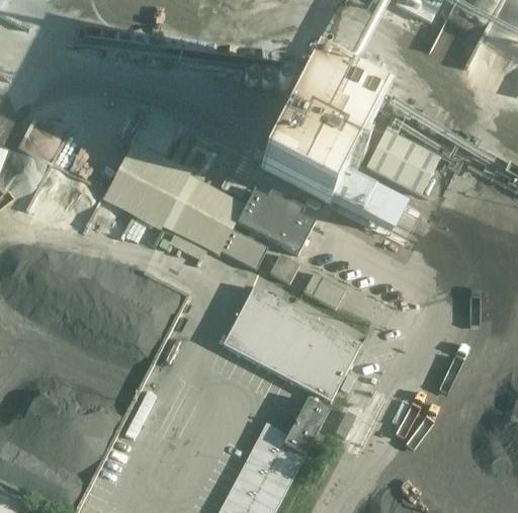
[(0,0),(0,1),(0,35),(23,15),(11,1),(56,22),(66,0),(0,0)]
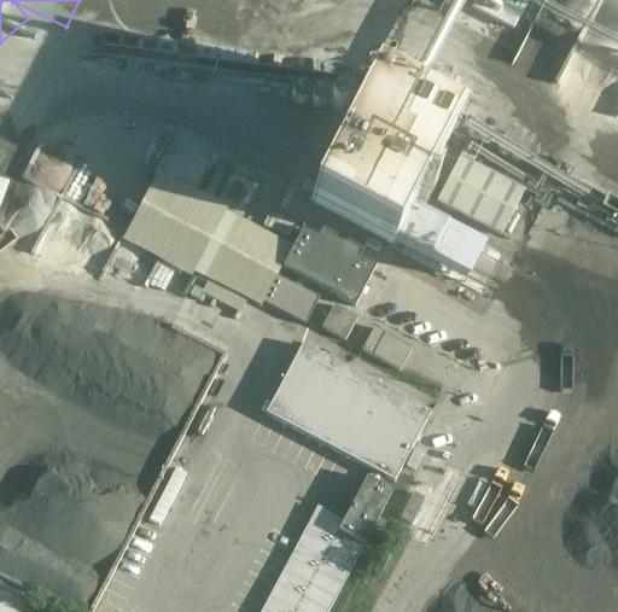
[(309,202),(392,244),(423,188),(430,192),(436,181),(427,178),(455,126),(407,102),(419,77),(383,58),(309,202)]
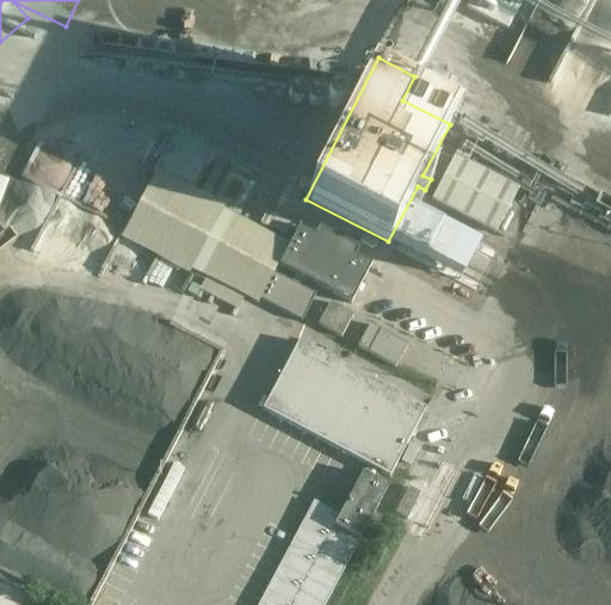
[(431,197),(495,230),(518,186),(455,153),(431,197)]
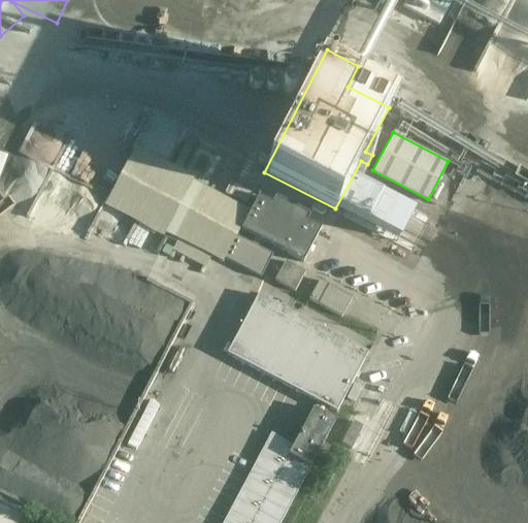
[(57,271),(47,267),(91,174),(31,146),(0,213),(0,270),(47,293),(57,271)]
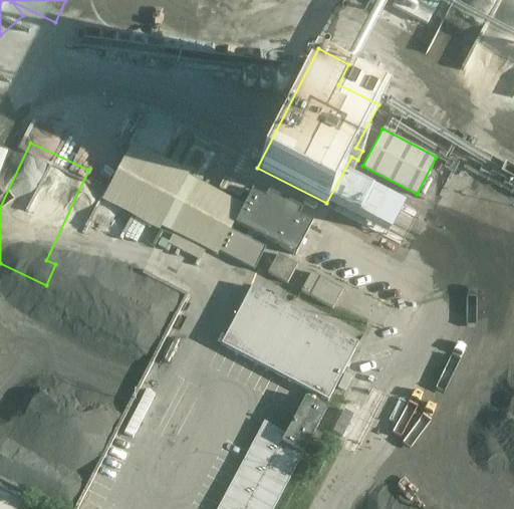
[(235,221),(296,252),(312,221),(299,213),(302,207),(268,189),(265,195),(252,189),(235,221)]
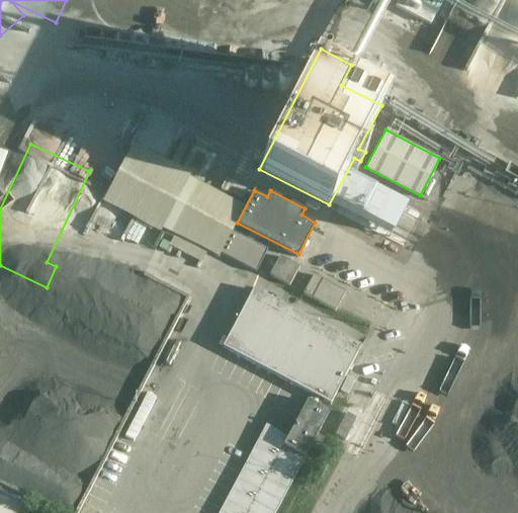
[(209,217),(198,239),(255,268),(267,246),(209,217)]
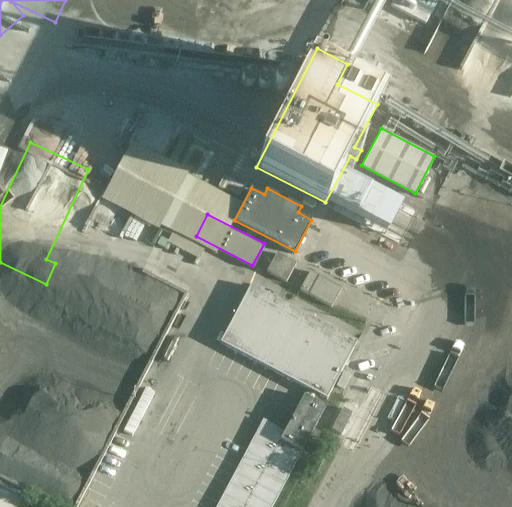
[(267,269),(286,279),(296,261),(276,250),(267,269)]
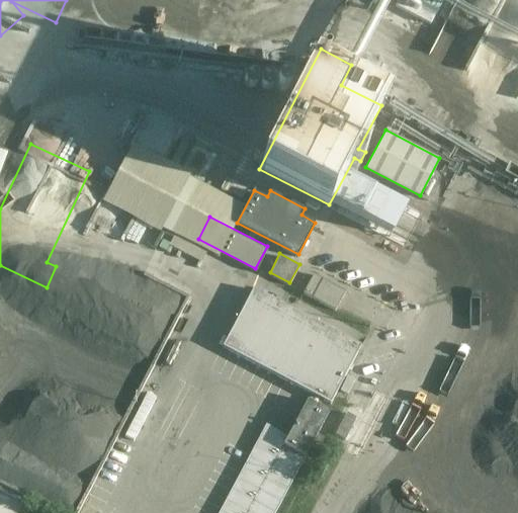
[(111,311),(121,289),(86,272),(76,293),(111,311)]
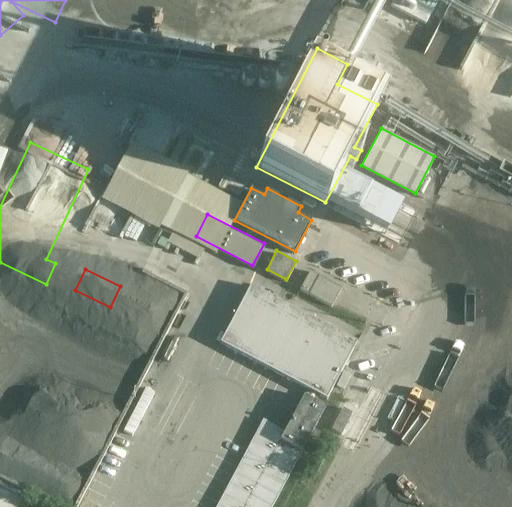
[(300,287),(331,304),(341,286),(310,269),(300,287)]
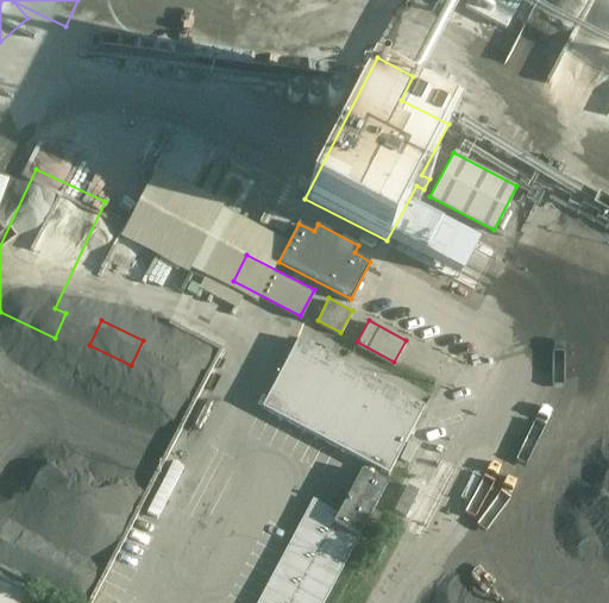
[(312,494),(253,602),(322,602),(358,534),(387,481),(372,473),(377,465),(390,472),(427,404),(297,337),(262,406),(366,459),(340,508),(312,494)]
